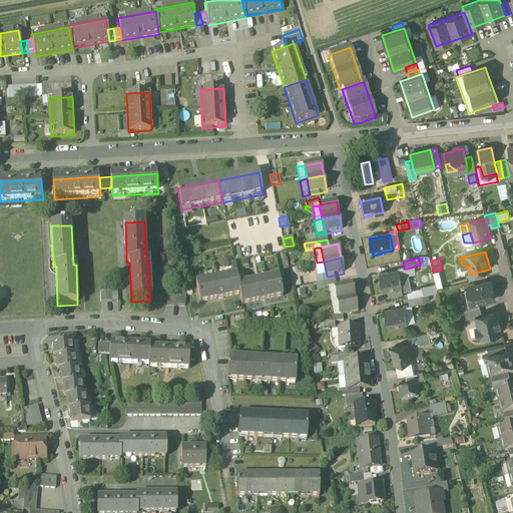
[(324,262),(317,263),(319,278),(320,278),(327,277),(324,262)]
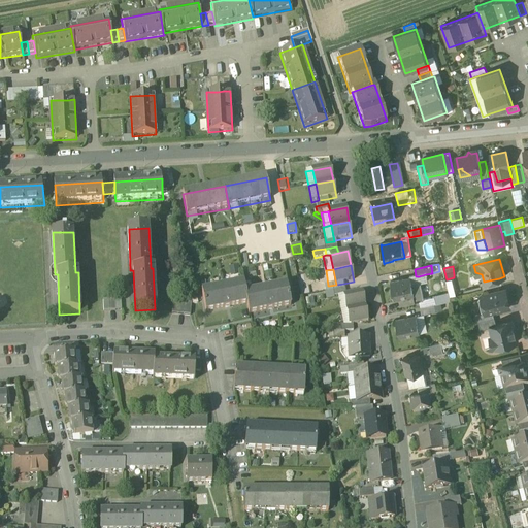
[(419,276),(420,283),(427,282),(426,274),(419,276)]
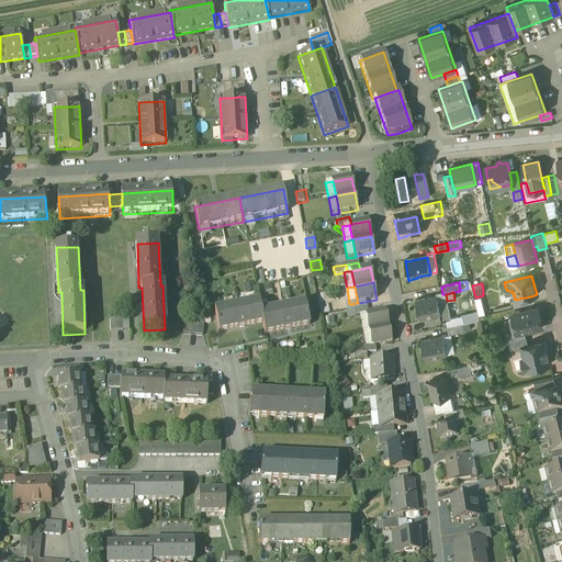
[(436,295),(437,298),(438,303),(447,301),(446,294),(442,294),(436,295)]
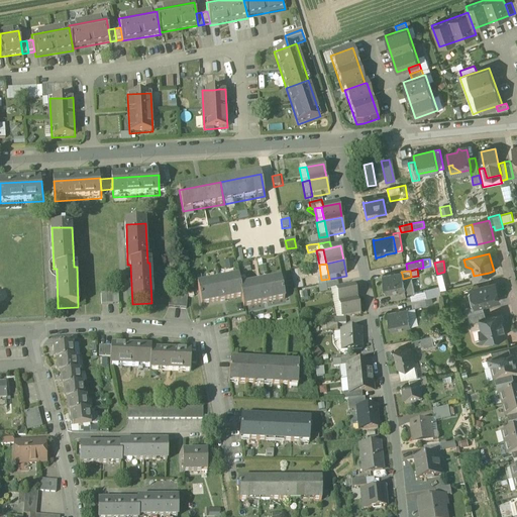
[(439,286),(440,291),(446,289),(442,273),(436,275),(439,286)]
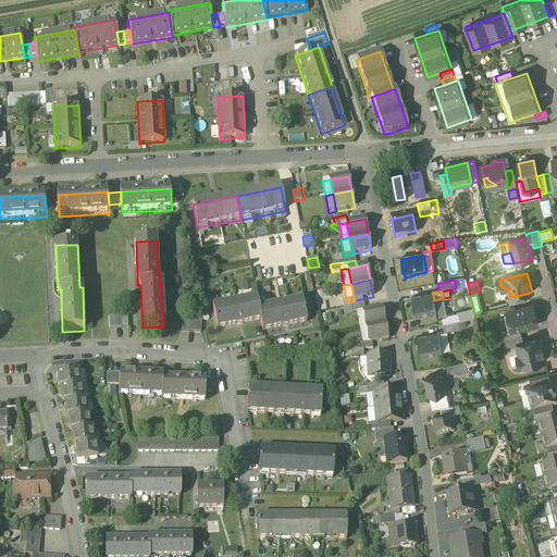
[(508,297),(510,305),(529,299),(527,294),(510,297),(508,297)]
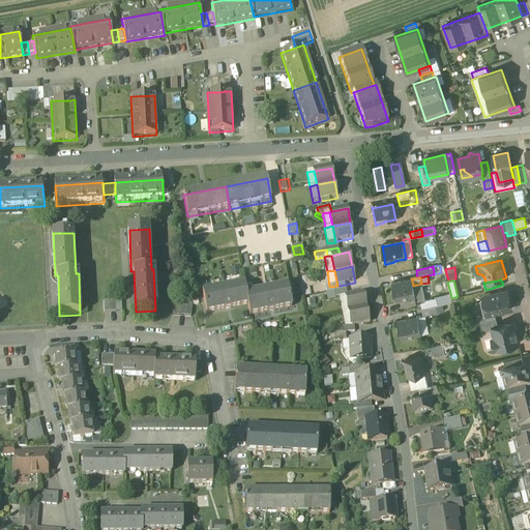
[(424,300),(421,284),(413,286),(412,281),(393,284),(392,283),(391,284),(394,302),(396,302),(395,301),(403,299),(403,298),(414,296),(415,303),(420,302),(424,301),(424,300)]
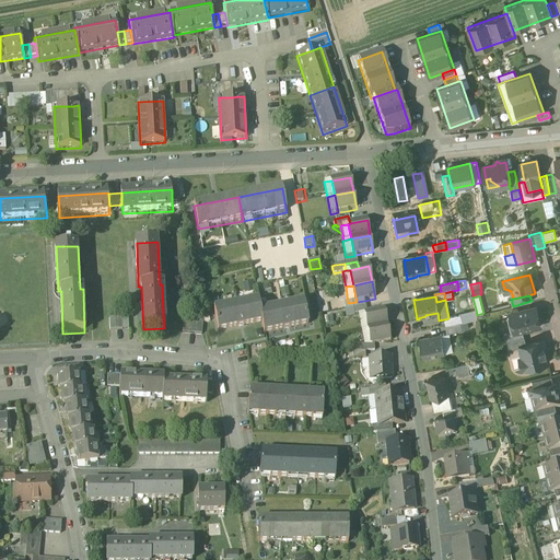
[(218,331),(263,324),(260,308),(258,299),(214,307),(218,331)]
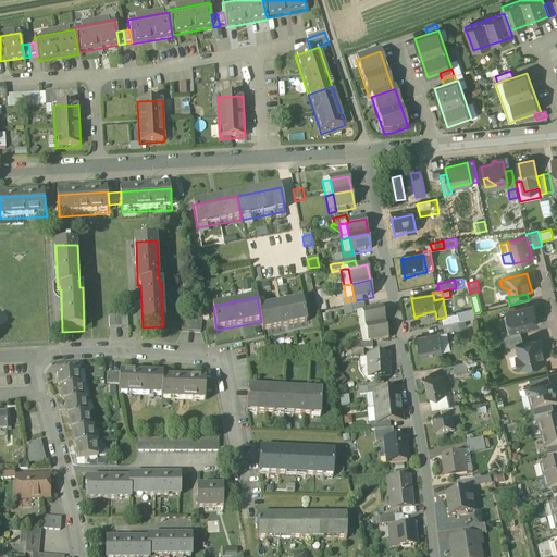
[(302,299),(259,307),(261,322),(263,331),(307,323),(302,299)]
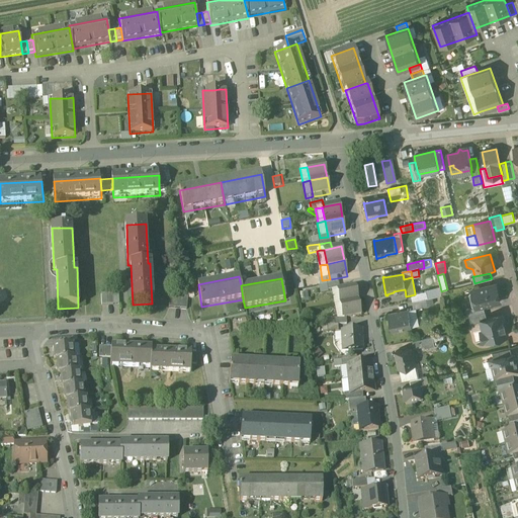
[(340,289),(338,283),(327,285),(328,292),(331,291),(338,290),(340,289)]
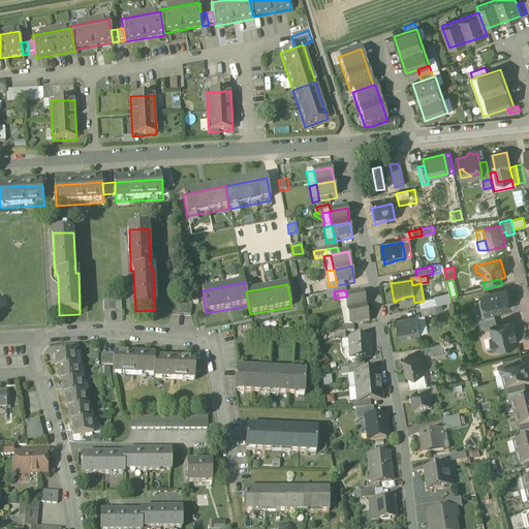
[(486,314),(487,314),(493,312),(510,308),(506,290),(481,297),(486,314)]
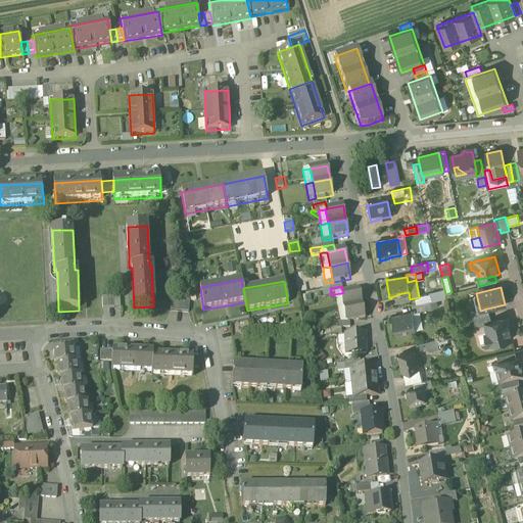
[(327,289),(321,290),(323,297),(331,296),(331,295),(330,288),(327,289)]
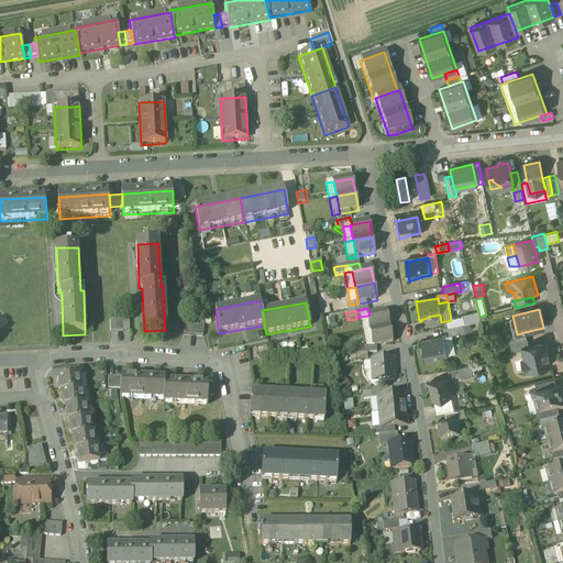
[(367,316),(371,331),(389,327),(387,311),(370,315),(367,316)]
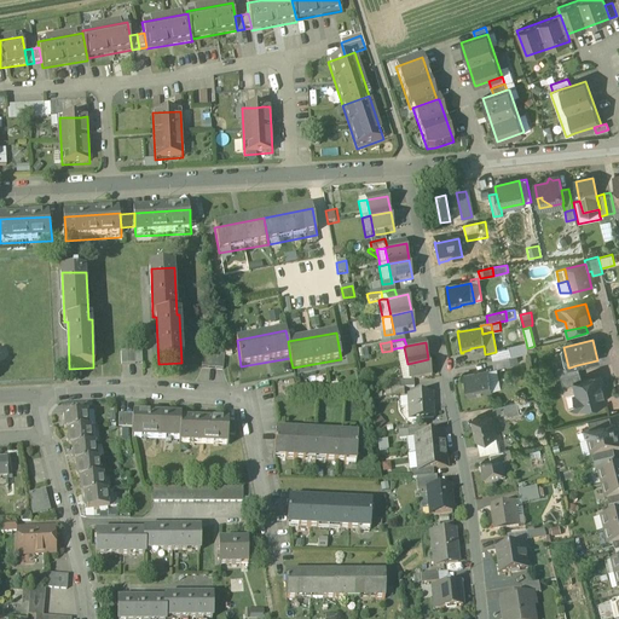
[(508,346),(508,348),(510,357),(516,356),(528,353),(527,348),(526,342),(508,346)]
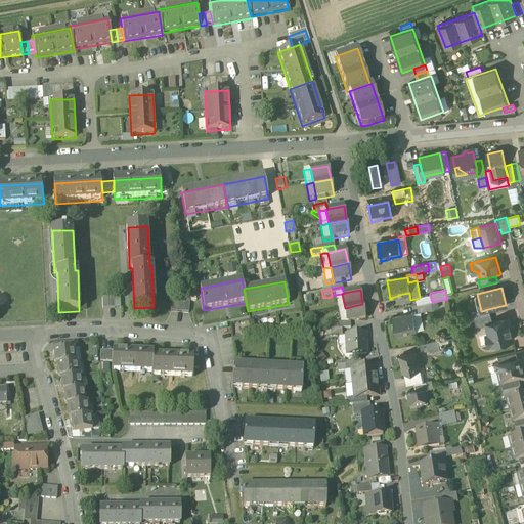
[(338,309),(345,308),(342,294),(335,295),(338,309)]
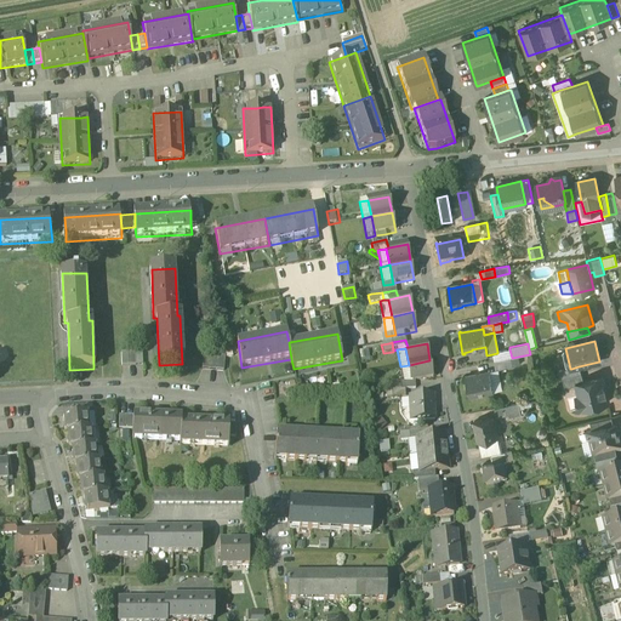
[(493,354),(494,362),(508,359),(512,358),(510,349),(497,352),(497,353),(493,354)]
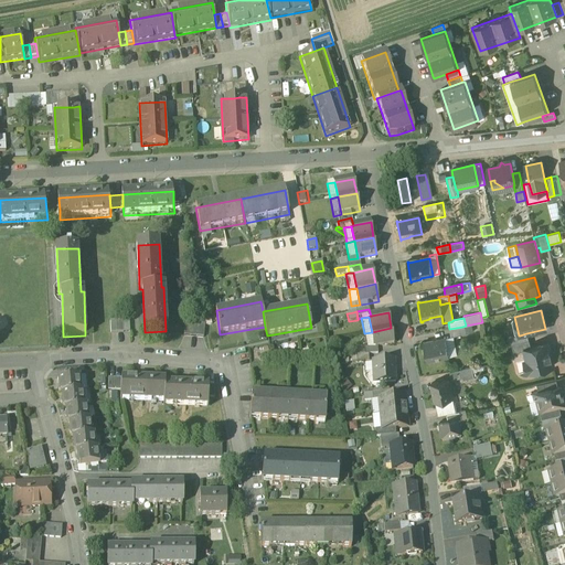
[(334,320),(327,320),(328,331),(336,330),(334,320)]
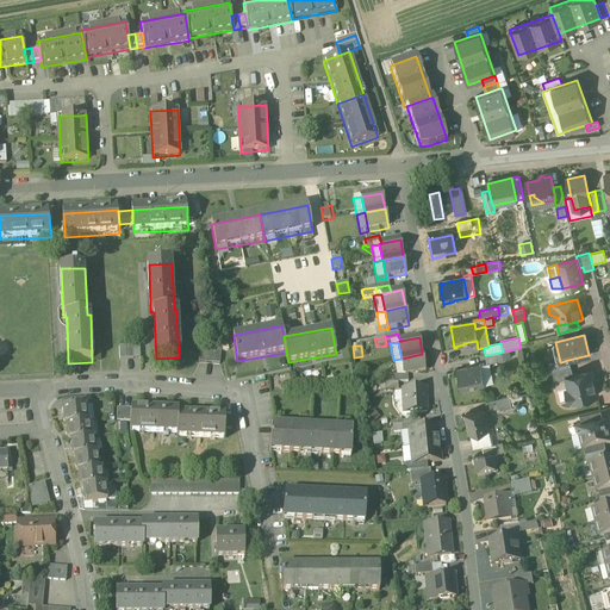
[(120,348),(120,361),(141,360),(141,347),(120,348)]
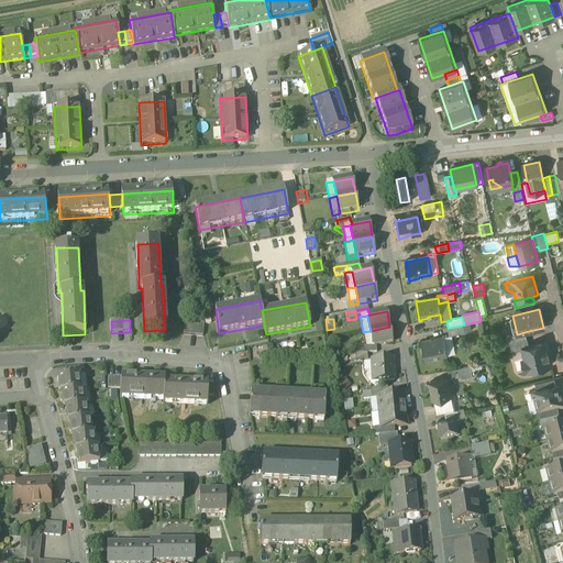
[(183,335),(202,338),(205,324),(185,322),(183,335)]
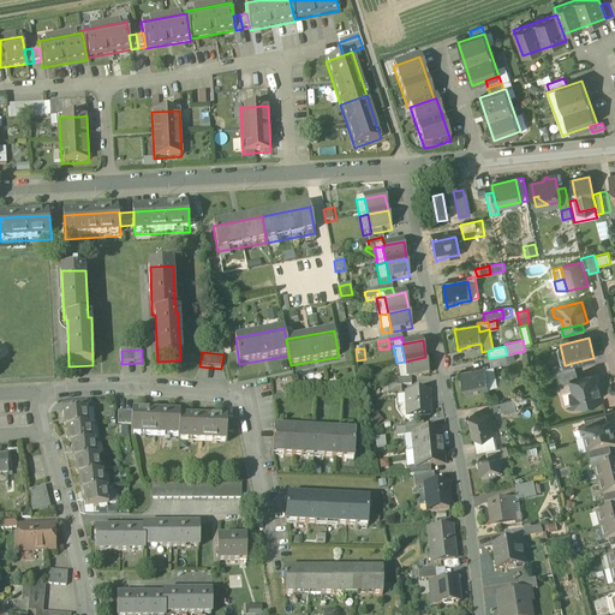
[(503,356),(505,364),(515,362),(513,353),(507,354),(503,356)]
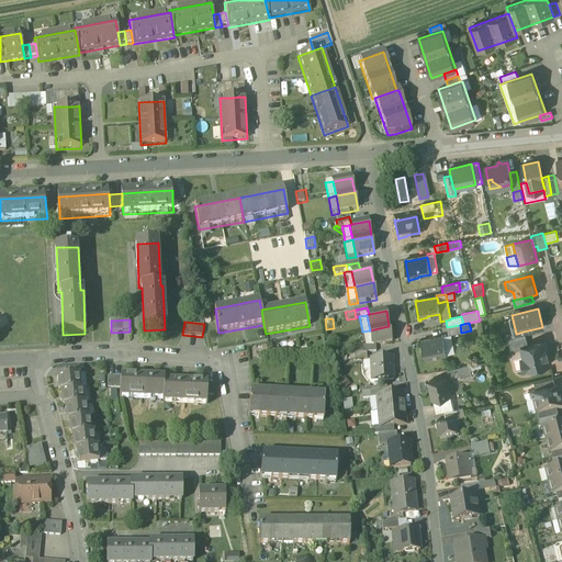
[(461,333),(460,325),(447,327),(449,335),(451,334),(461,333)]
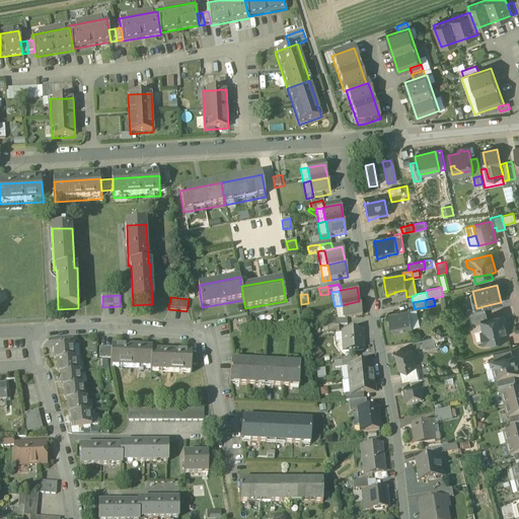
[(363,317),(359,301),(342,305),(345,320),(347,320),(363,317)]
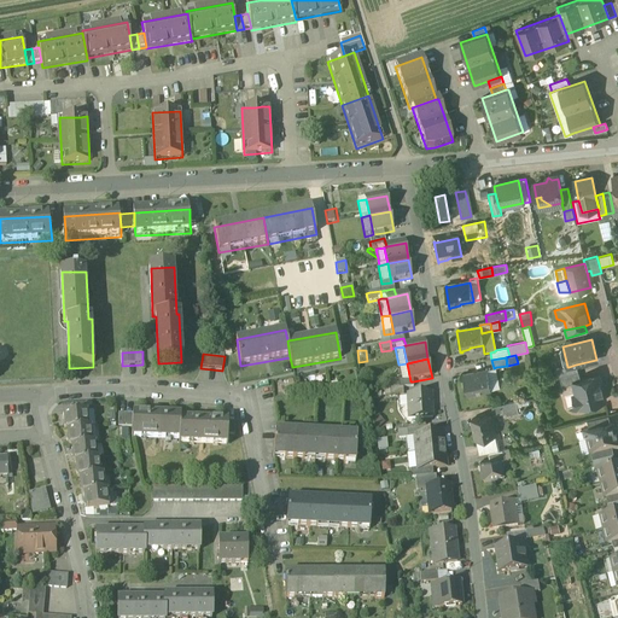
[(407,363),(398,365),(402,383),(410,382),(407,363)]
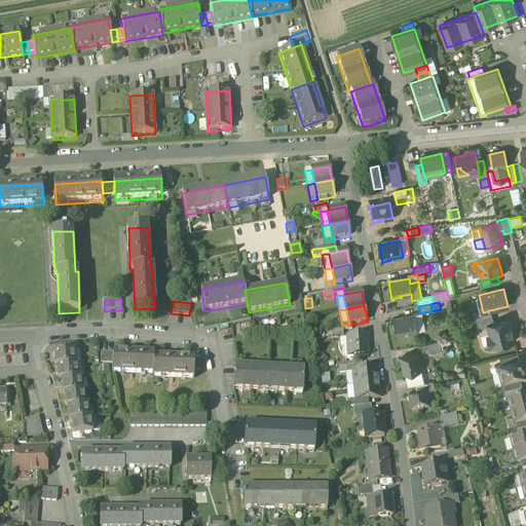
[(474,321),(476,321),(492,316),(490,310),(484,312),(483,312),(473,314),(474,321)]
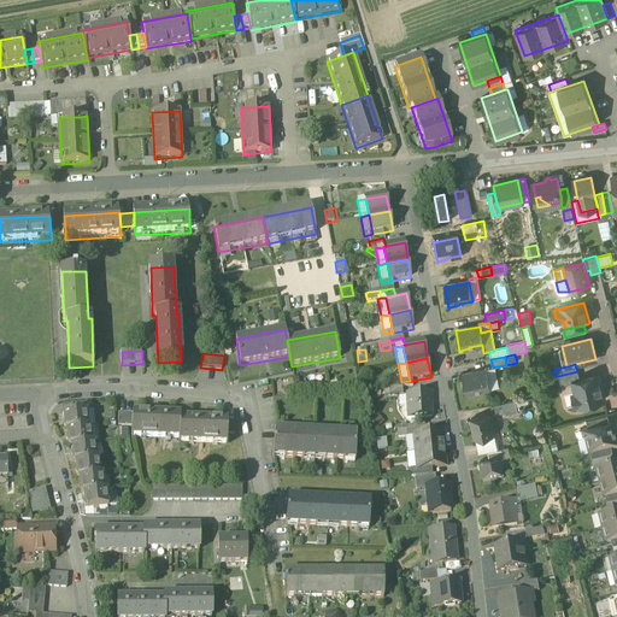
[(486,369),(486,371),(489,389),(499,388),(495,366),(493,368),(486,369)]
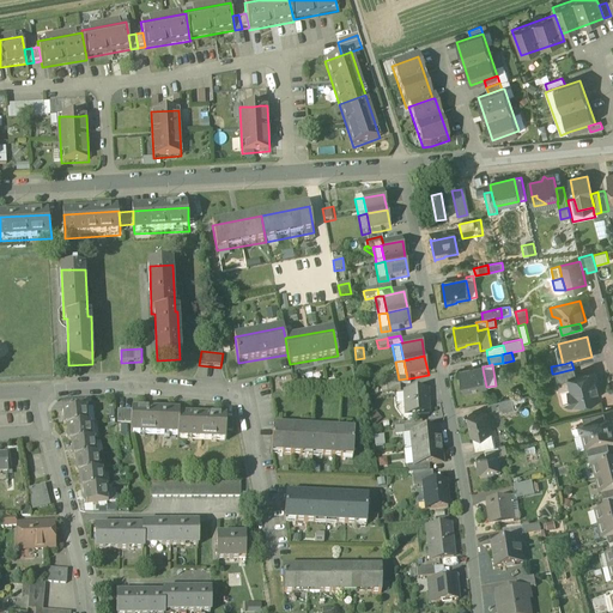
[(459,371),(462,394),(465,394),(465,393),(473,390),(473,389),(486,387),(483,369),(460,372),(460,371),(459,371)]
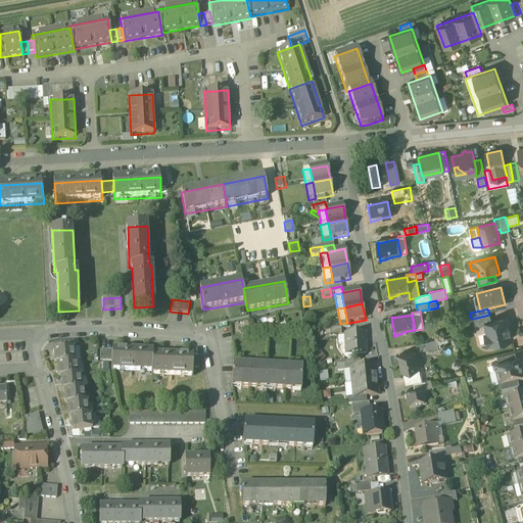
[(491,323),(489,315),(473,319),(475,327),(485,325),(485,324),(491,323)]
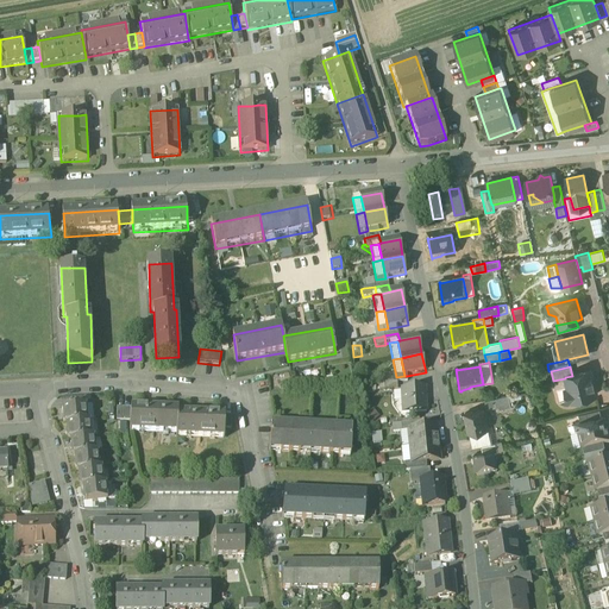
[(576,401),(578,402),(582,402),(583,399),(583,397),(596,395),(592,381),(594,381),(591,370),(572,376),(565,377),(565,378),(569,389),(565,389),(567,402),(575,400),(576,401)]
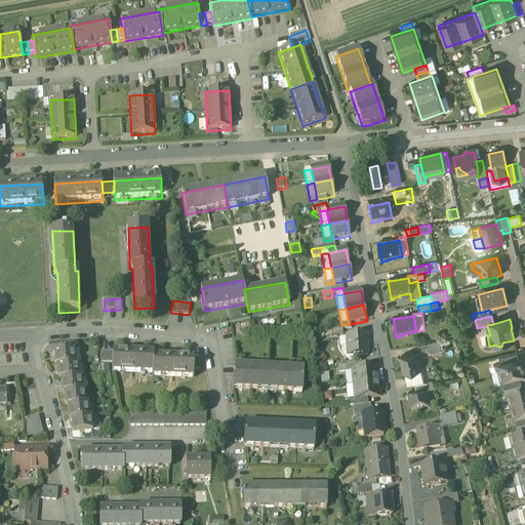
[(346,347),(347,357),(367,356),(366,335),(346,336),(346,338),(346,347)]
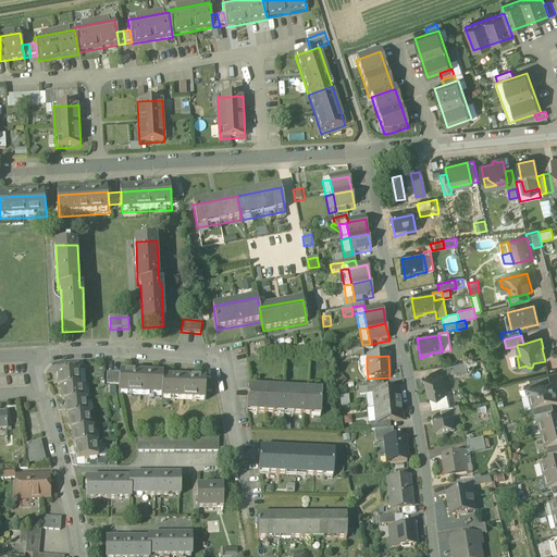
[(465,362),(454,364),(455,372),(456,372),(456,374),(467,372),(465,362)]
